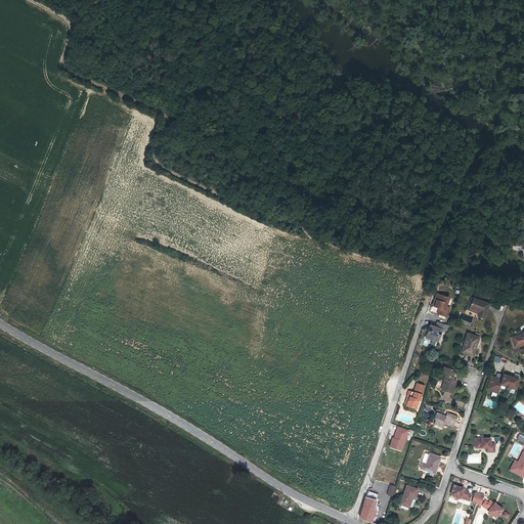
[(448,299),(438,296),(436,302),(434,302),(432,308),(437,310),(439,310),(437,315),(445,318),(448,310),(444,308),(446,304),(448,299)]
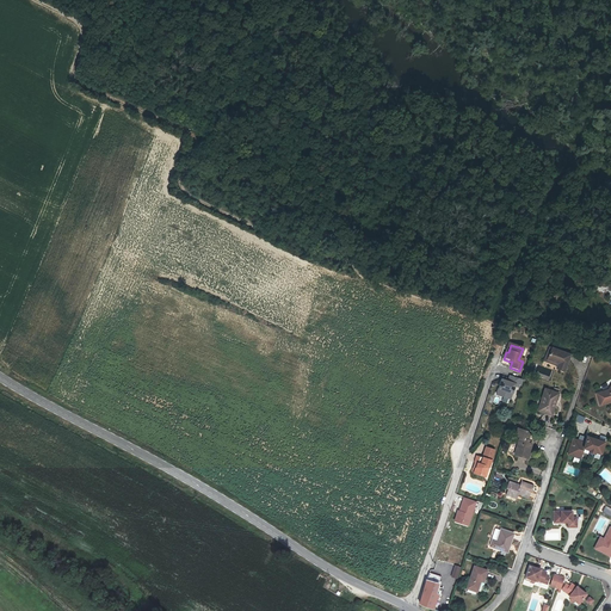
[(549,350),(547,349),(541,363),(555,368),(556,365),(545,360),(549,350)]
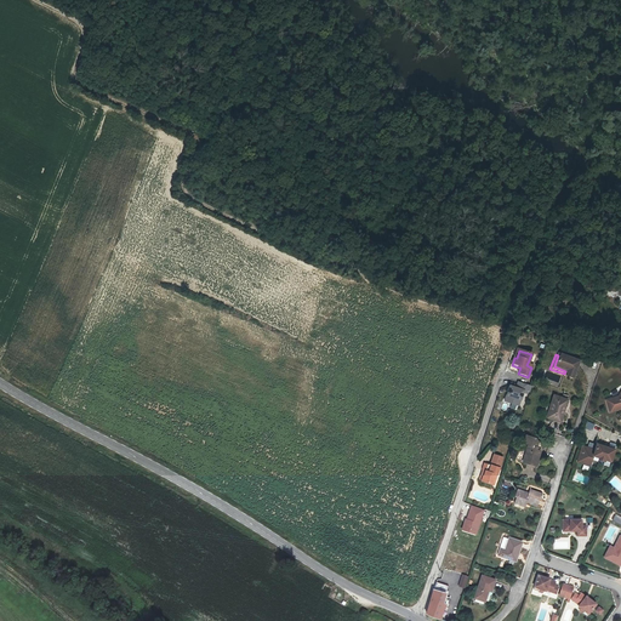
[(571,379),(577,362),(558,355),(554,366),(565,371),(564,374),(563,376),(571,379)]
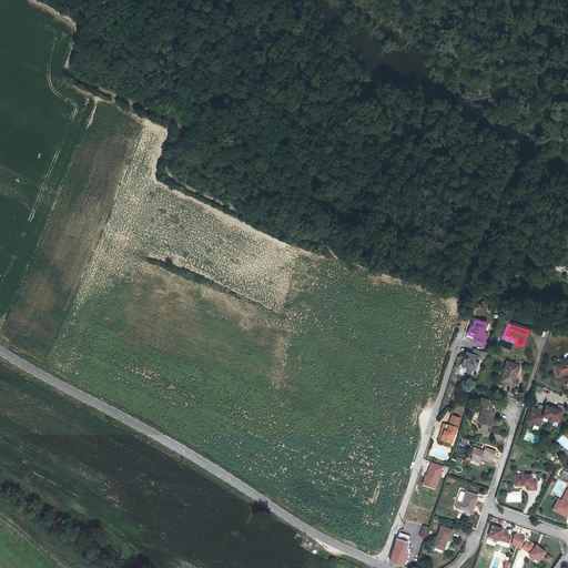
[(479,356),(466,352),(460,366),(475,371),(479,356)]
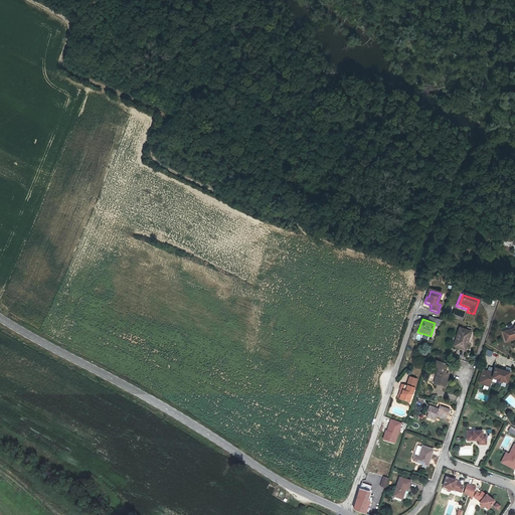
[(514,324),(512,330),(501,334),(504,343),(514,340),(514,324)]
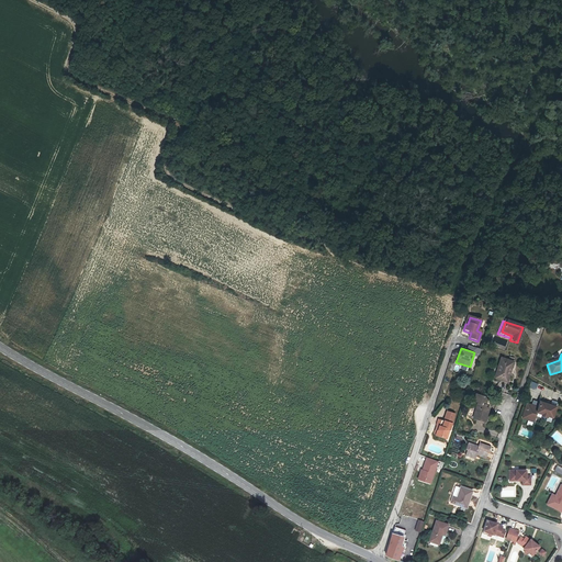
[(512,363),(499,359),(493,379),(506,383),(512,363)]
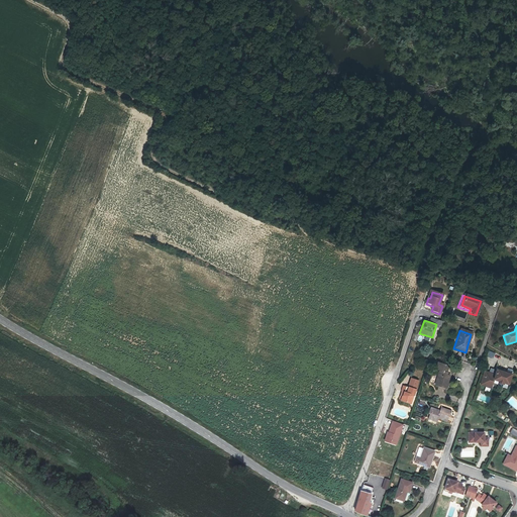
[(447,368),(437,364),(435,371),(438,372),(434,386),(444,389),(448,376),(444,375),(447,368)]
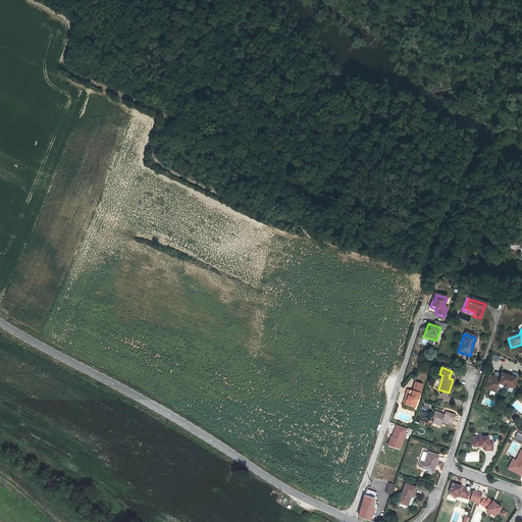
[(511,389),(514,379),(500,375),(499,379),(487,376),(483,390),(493,394),(497,385),(502,386),(501,387),(506,389),(507,388),(511,389)]
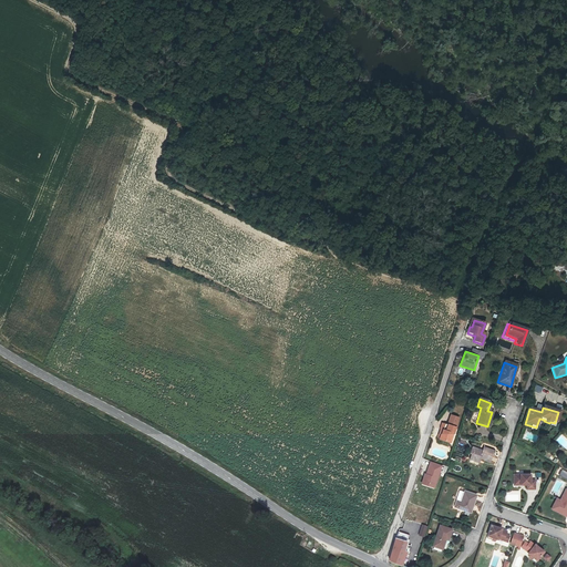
[(456,420),(450,418),(446,425),(441,423),(439,430),(442,431),(439,440),(450,443),(456,420)]
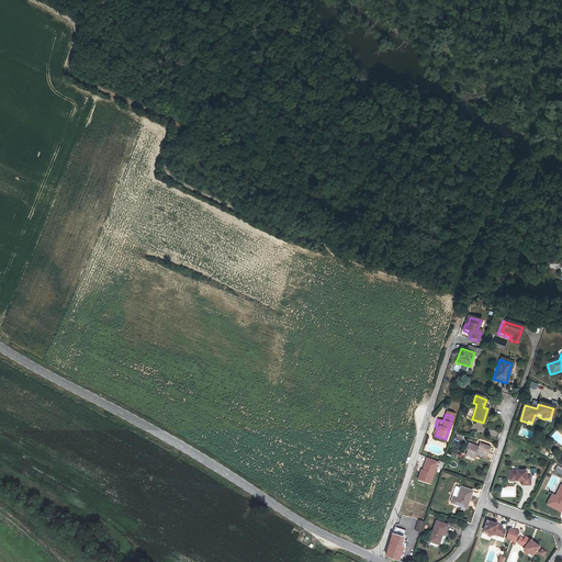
[(561,435),(557,430),(551,436),(561,446),(561,435)]
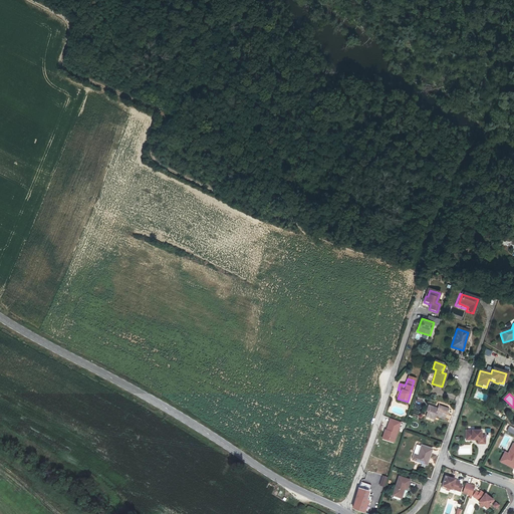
[(444,419),(447,409),(438,406),(437,409),(428,406),(426,411),(428,412),(427,415),(426,416),(435,419),(436,417),(444,419)]
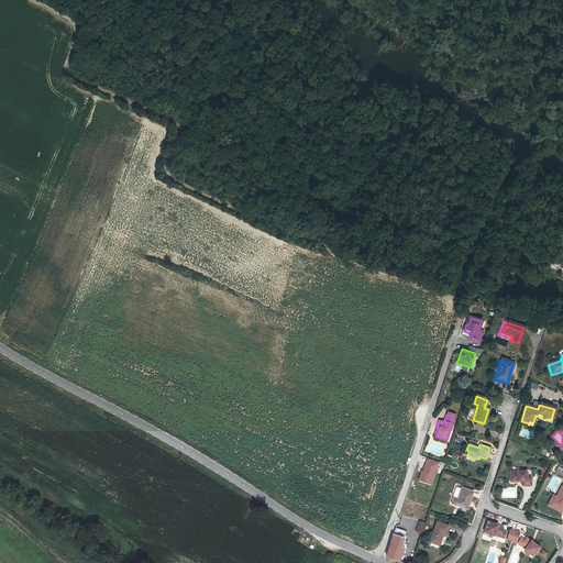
[(422,472),(419,478),(419,482),(424,484),(426,481),(431,483),(434,476),(439,463),(426,459),(420,472),(422,472)]
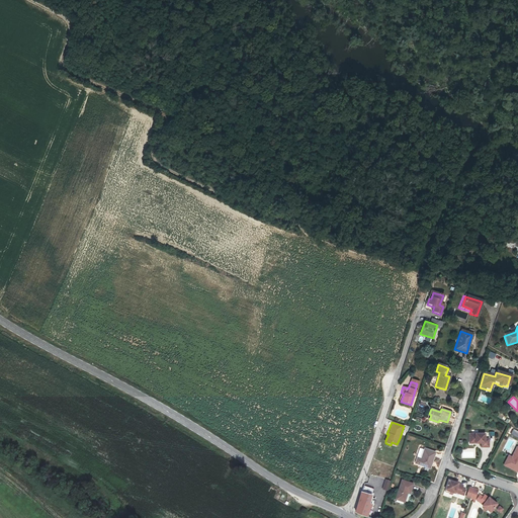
[(484,438),(484,433),(468,435),(469,443),(476,442),(476,443),(482,443),(483,444),(482,445),(482,446),(489,445),(489,437),(484,438)]
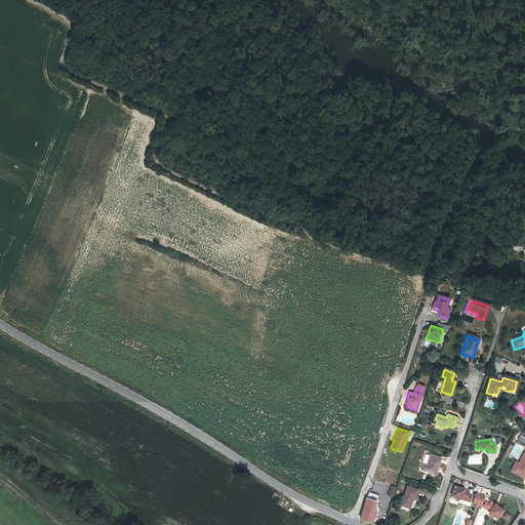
[(468,454),(468,465),(482,465),(482,454),(468,454)]
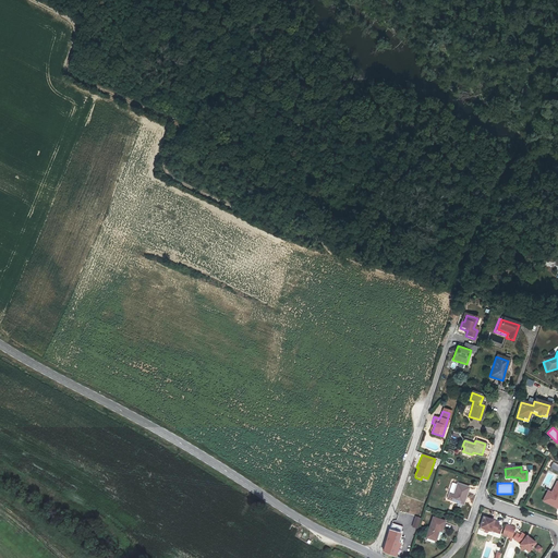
[(469,488),(458,484),(455,495),(449,494),(448,499),(463,505),(469,488)]
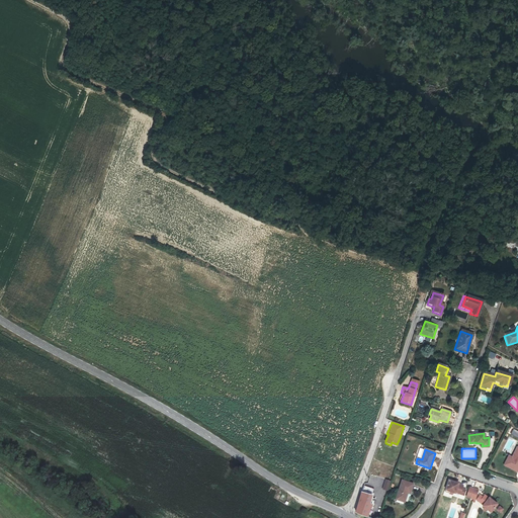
[(515,457),(511,455),(506,464),(511,466),(515,457)]
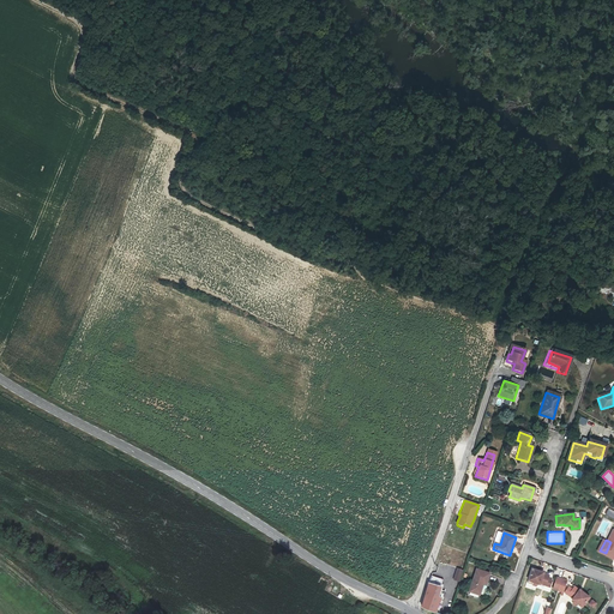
[(464,570),(457,567),(453,579),(461,582),(464,570)]
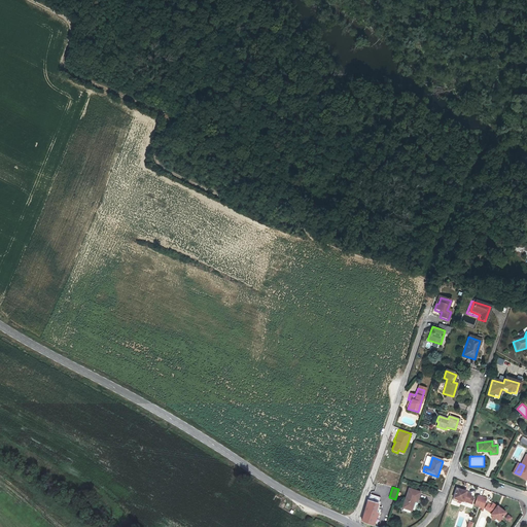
[(420,493),(409,489),(402,508),(412,512),(415,502),(417,502),(420,493)]
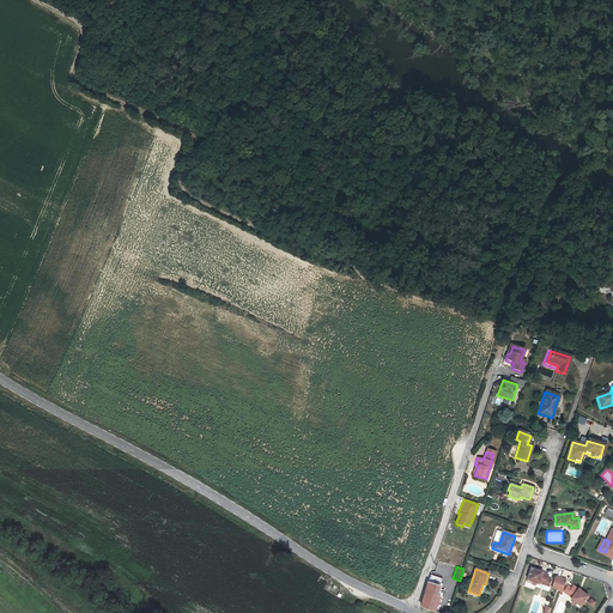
[(539,571),(530,569),(526,582),(534,586),(535,583),(538,584),(539,583),(545,586),(545,584),(546,578),(538,575),(539,571)]
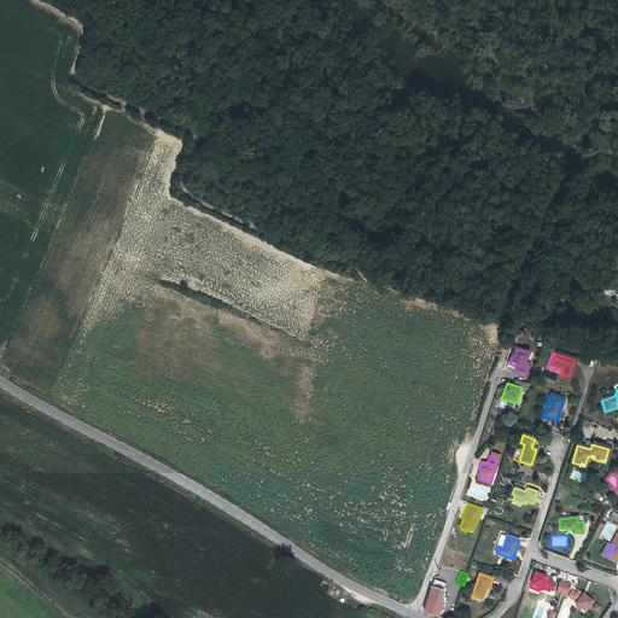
[(570,584),(559,581),(555,592),(566,595),(570,584)]
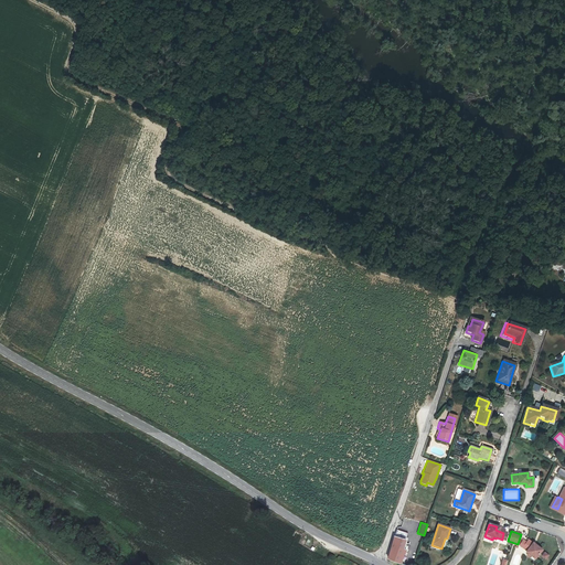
[(404,551),(407,537),(396,534),(387,558),(387,560),(392,562),(401,564),(405,552),(404,551)]
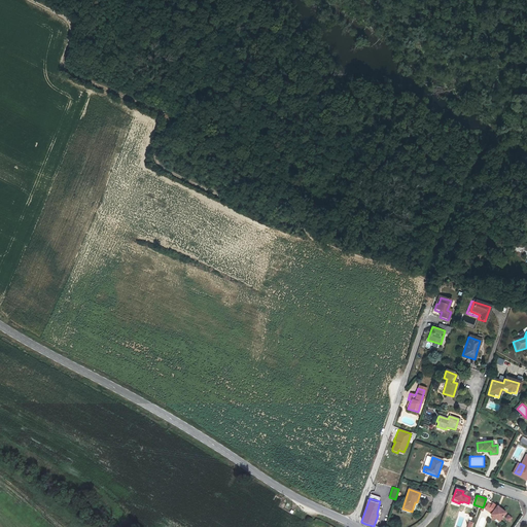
[(491,505),(487,511),(491,514),(490,514),(499,521),(505,513),(499,507),(496,511),(491,505)]
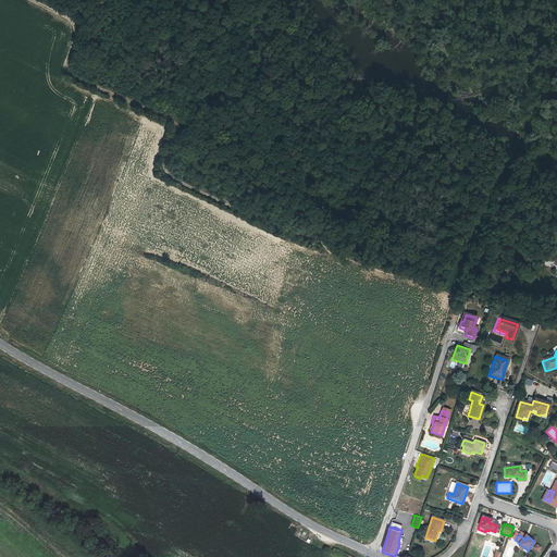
All buildings are outlined.
